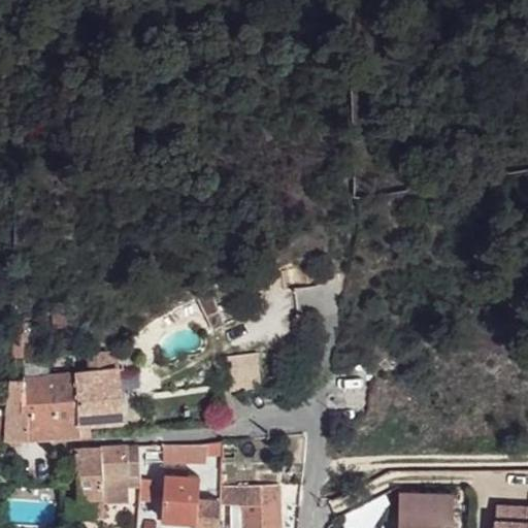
[(56,311),(59,328),(68,326),(65,310),(56,311)]
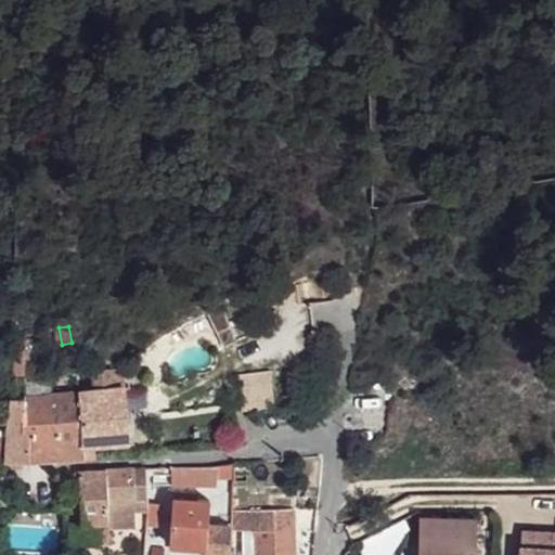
[(229,331),(219,335),(227,349),(235,345),(229,331)]
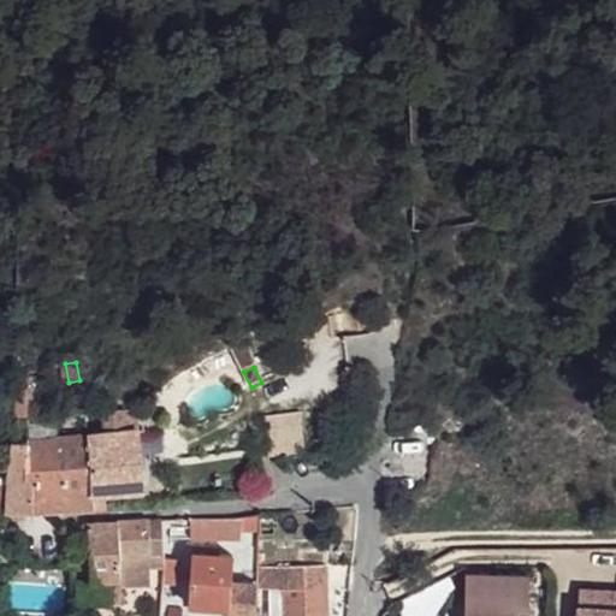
[(15,389),(17,416),(28,415),(25,384),(17,384),(17,389),(15,389)]
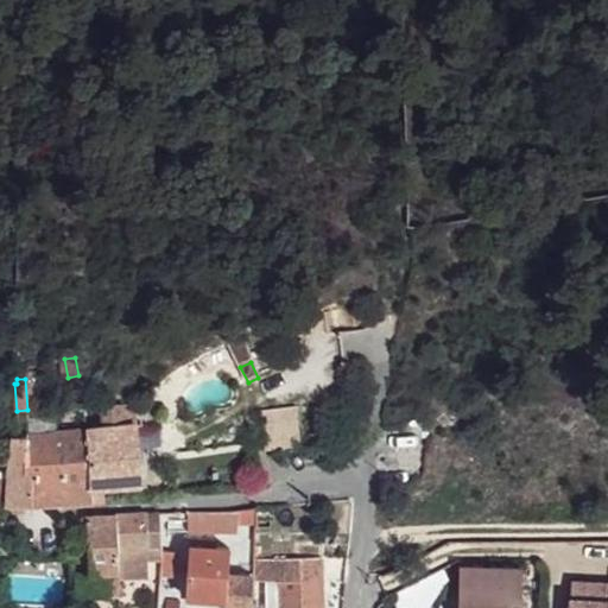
[(105,429),(137,424),(133,403),(102,407),(105,429)]
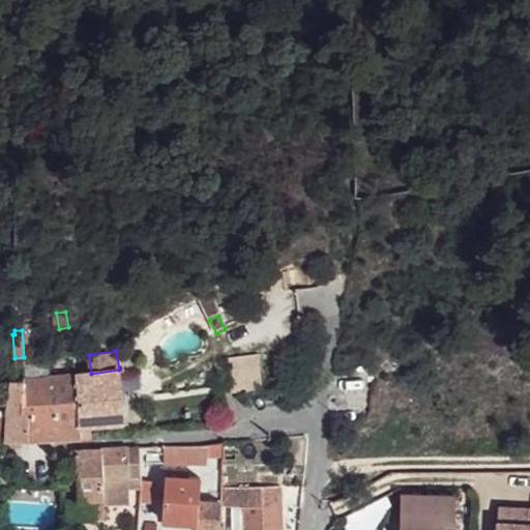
[(228,358),(231,391),(262,387),(259,355),(228,358)]
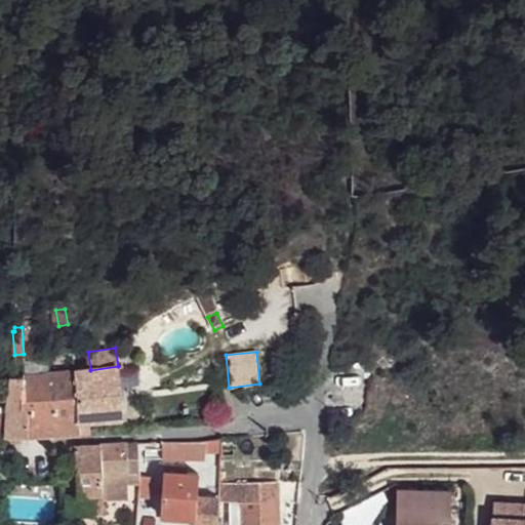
[(75,372),(81,432),(91,432),(90,419),(120,416),(120,404),(119,389),(118,366),(90,370),(75,372)]
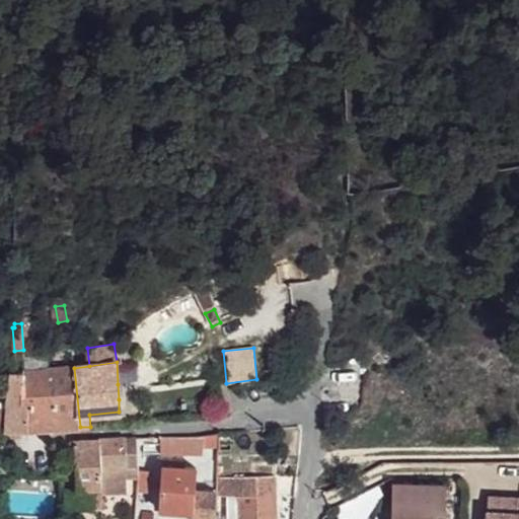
[(50,371),(55,418),(56,429),(80,427),(74,368),(50,371)]
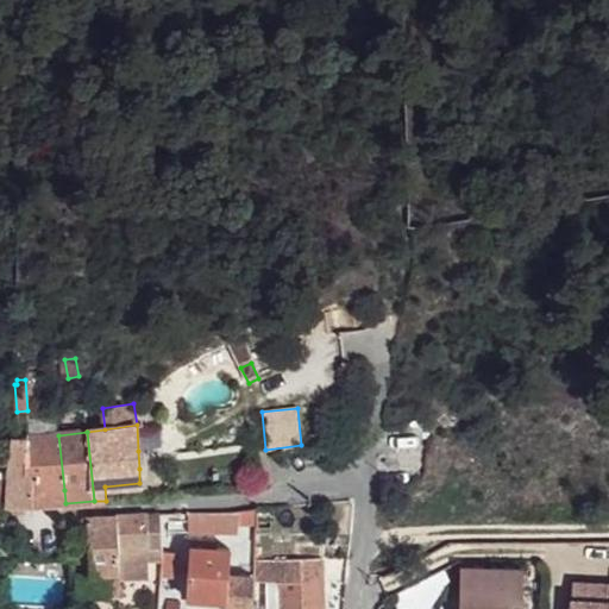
[(26,437),(26,468),(26,473),(33,473),(36,473),(36,491),(64,490),(58,435),(26,437)]
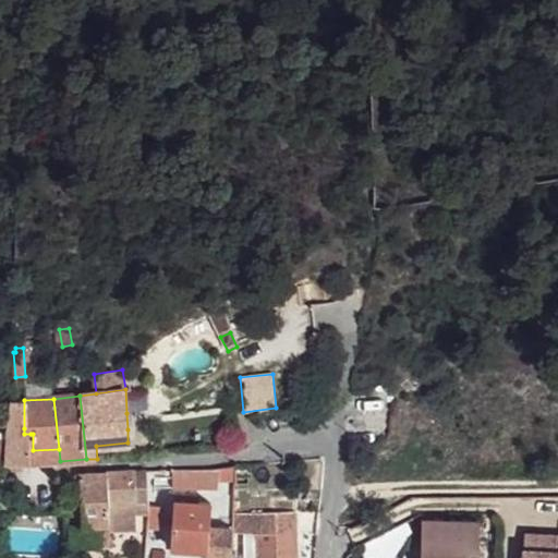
[(10,400),(9,414),(5,435),(4,462),(31,463),(31,434),(24,434),(24,428),(24,400),(10,400)]
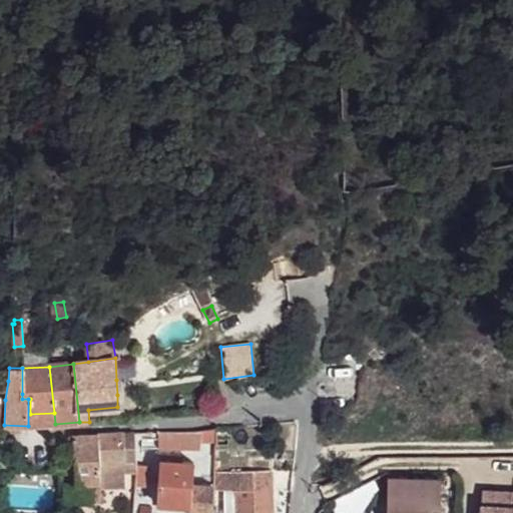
[(54,413),(30,414),(30,425),(55,424),(54,413)]
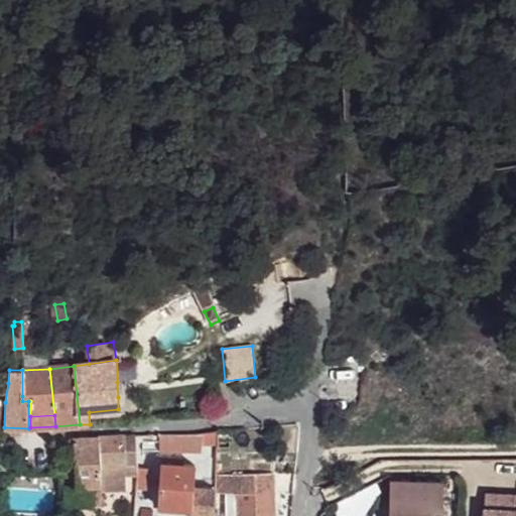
[(99,438),(101,480),(126,479),(125,476),(138,475),(139,459),(137,435),(99,438)]
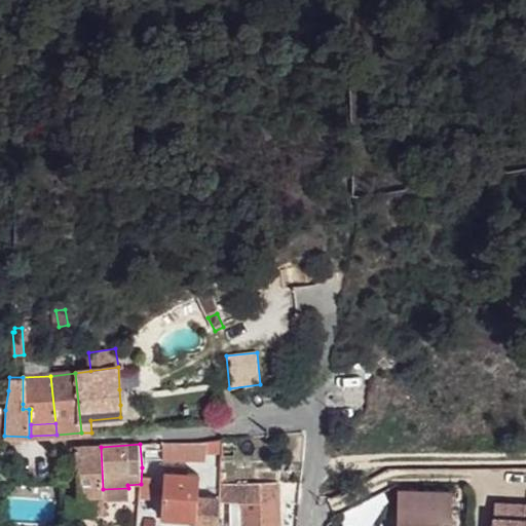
[(74,447),(78,498),(89,497),(89,516),(104,516),(104,496),(103,489),(101,447),(74,447)]
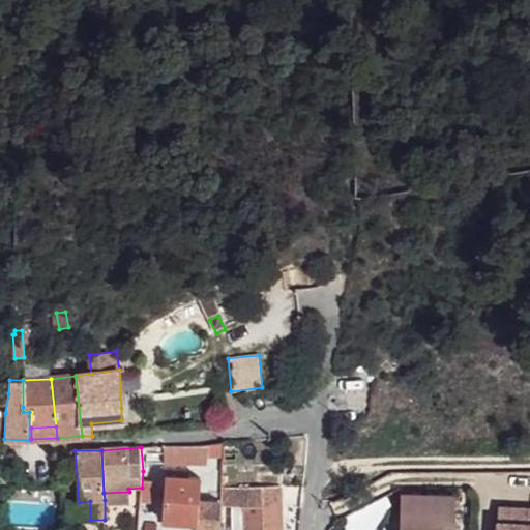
[(167,475),(163,520),(197,522),(196,529),(219,529),(222,505),(222,502),(198,500),(200,478),(188,477),(167,475)]
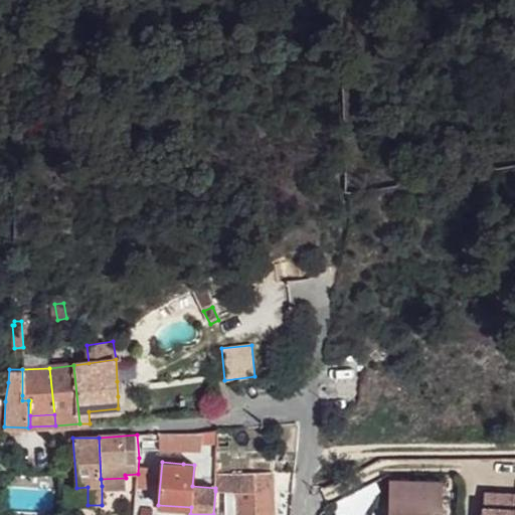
[(273,514),(273,490),(237,491),(236,473),(215,475),(215,488),(215,491),(229,490),(229,514),(273,514)]
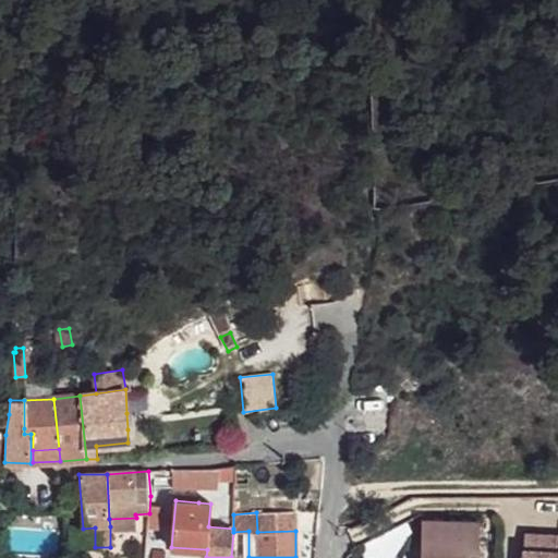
[(256,512),(257,532),(295,531),(294,512),(256,512)]
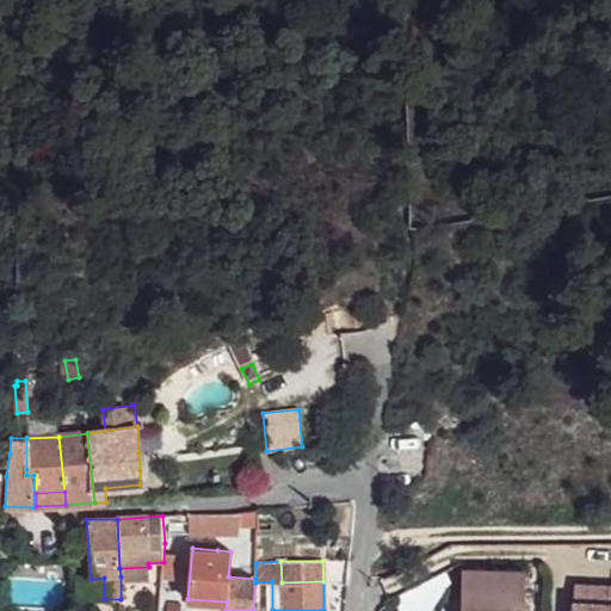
[(462,571),(461,610),(523,610),(523,571),(462,571)]
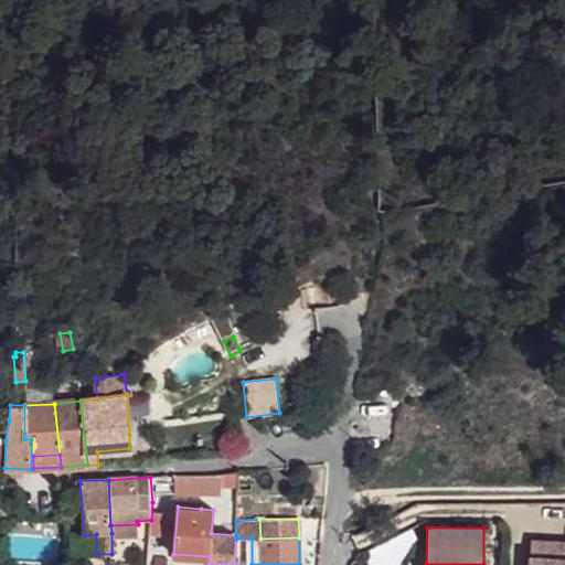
[(550,542),(534,541),(533,548),(548,550),(550,542)]
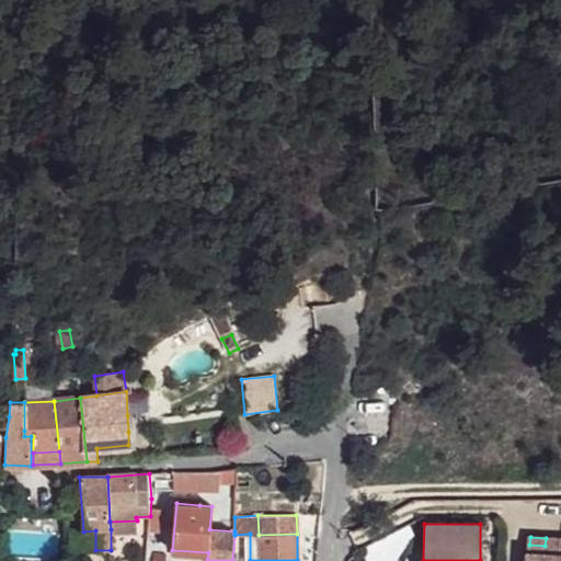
[(560,560),(560,538),(546,538),(545,546),(529,545),(528,560),(560,560)]
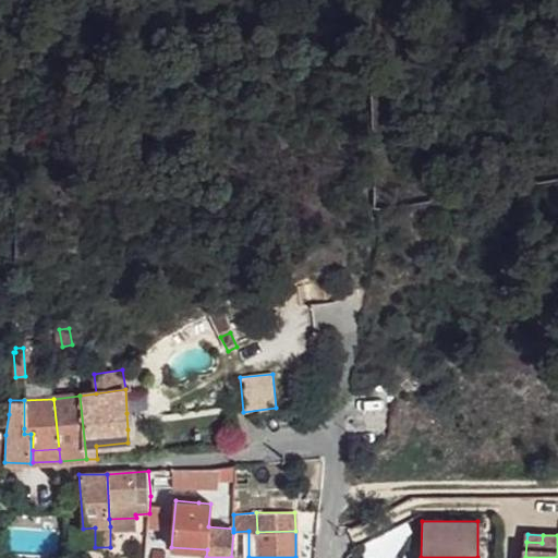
[(206,557),(207,549),(171,547),(170,557),(206,557)]
